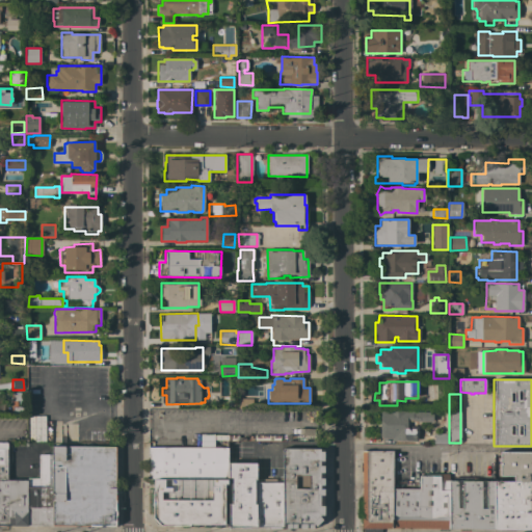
[(251,398),(251,409),(238,409),(238,398),(251,398)]
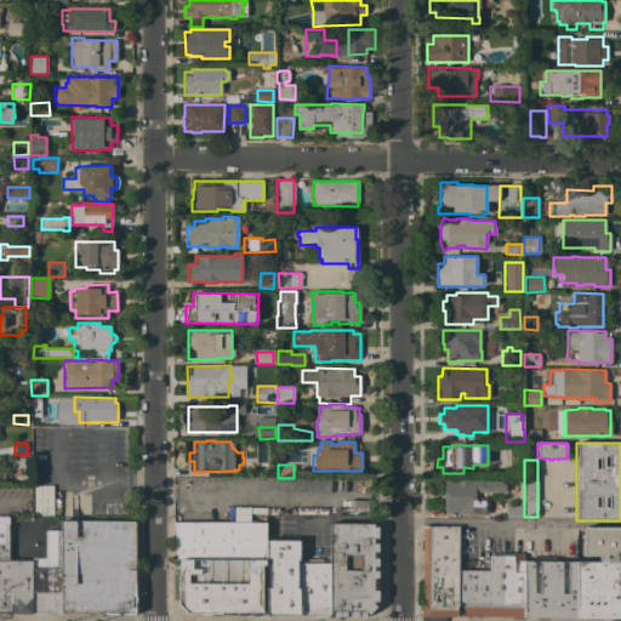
[(457,514),(457,512),(445,512),(445,510),(443,510),(443,493),(444,493),(444,479),(482,480),(482,482),(505,482),(505,493),(485,493),(485,494),(486,494),(486,499),(485,499),(485,514),(457,514)]
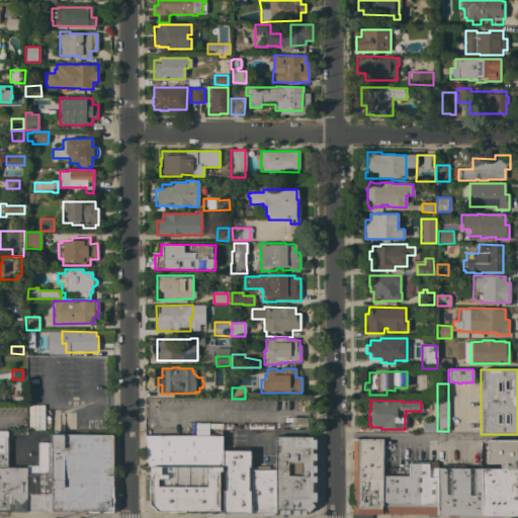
[(435,422),(435,432),(422,432),(422,422),(435,422)]
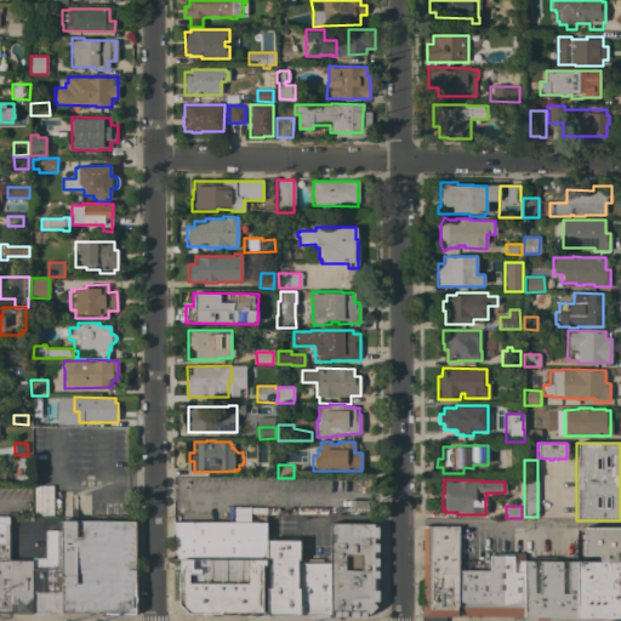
[(267,559),(266,559),(266,565),(262,565),(262,613),(222,611),(222,614),(220,614),(189,613),(180,604),(180,559),(174,559),(174,522),(233,523),(233,507),(249,507),(249,523),(266,523),(266,541),(267,541),(267,559)]
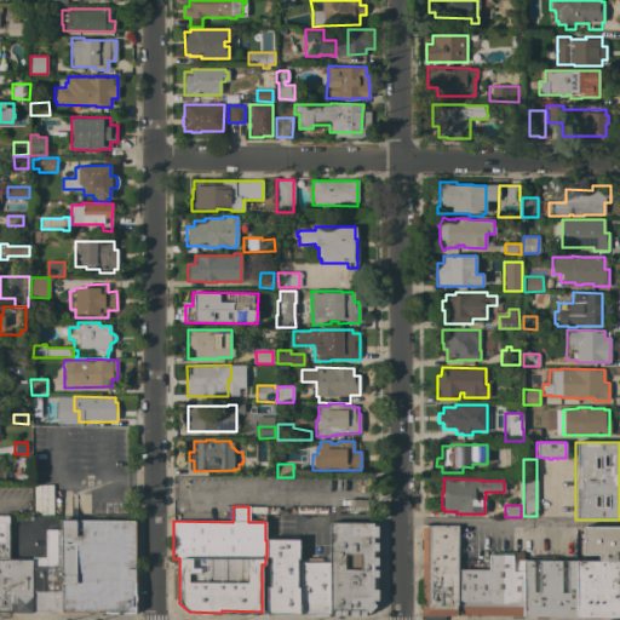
[(0,516),(30,516),(30,522),(16,522),(12,524),(12,538),(7,538),(7,561),(32,560),(32,613),(29,612),(29,616),(17,616),(17,613),(16,613),(16,616),(7,616),(7,613),(6,613),(6,616),(3,616),(3,613),(1,613),(1,616),(0,616),(0,516)]
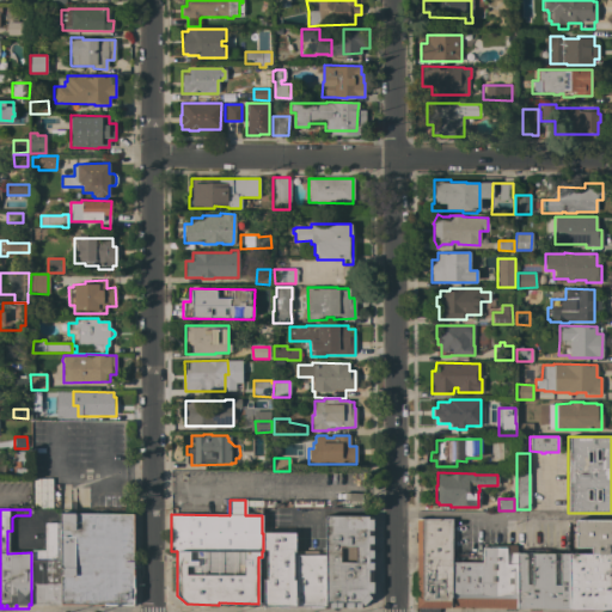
[(59,605),(60,524),(60,509),(74,509),(74,514),(134,514),(134,605),(59,605)]
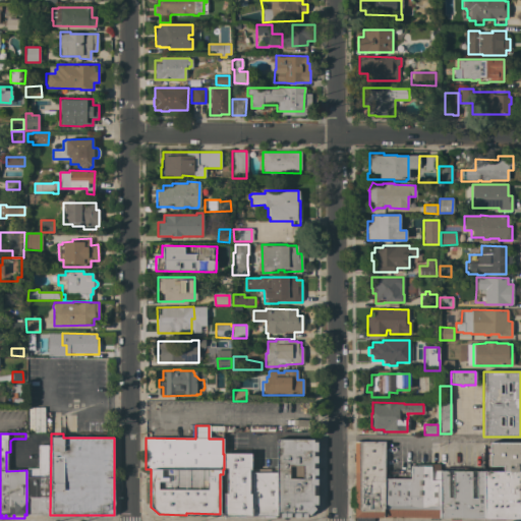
[(277,440),(312,440),(312,439),(317,440),(317,442),(317,476),(316,476),(316,495),(317,495),(317,506),(316,506),(316,508),(315,509),(316,509),(308,517),(307,515),(307,517),(300,517),(291,517),(279,517),(277,517),(276,517),(276,516),(276,472),(276,440),(277,440)]
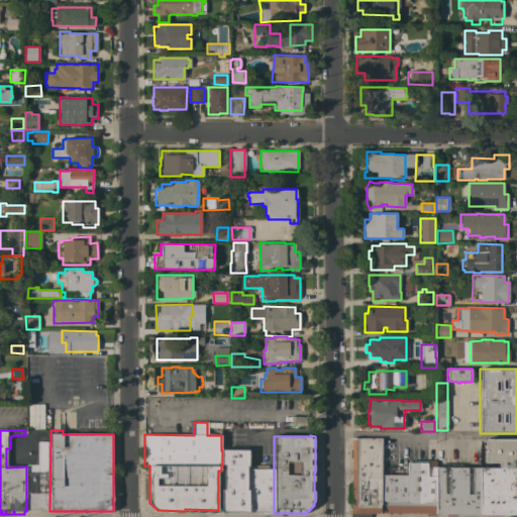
[(426,514),(426,513),(381,513),(371,513),(371,516),(352,516),(352,514),(351,514),(351,502),(347,502),(347,484),(351,484),(351,438),(381,438),(381,476),(407,476),(407,462),(427,462),(427,468),(436,468),(436,514),(426,514)]
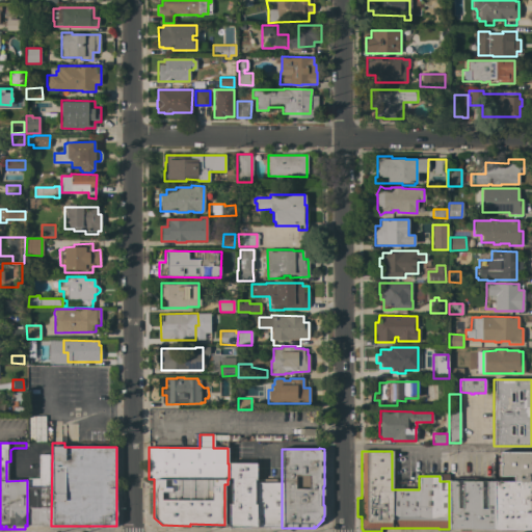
[(51,526),(27,526),(27,480),(27,478),(38,478),(38,454),(43,454),(43,452),(49,452),(49,455),(52,455),(51,526)]
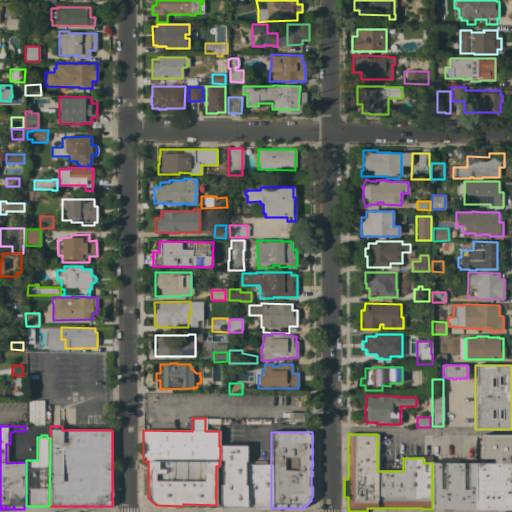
[(476,463),(494,463),(494,458),(481,458),(481,435),(511,435),(511,509),(475,509),(476,463)]
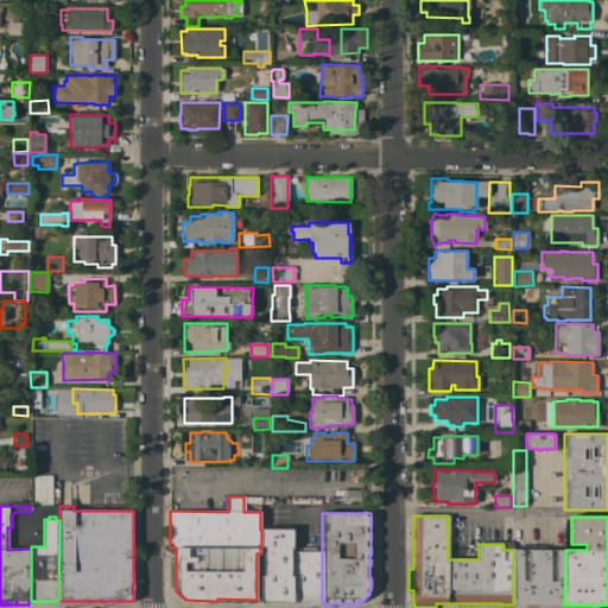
[(293,530),(292,548),(293,548),(295,602),(261,602),(261,576),(263,576),(263,548),(261,548),(261,530),(293,530)]
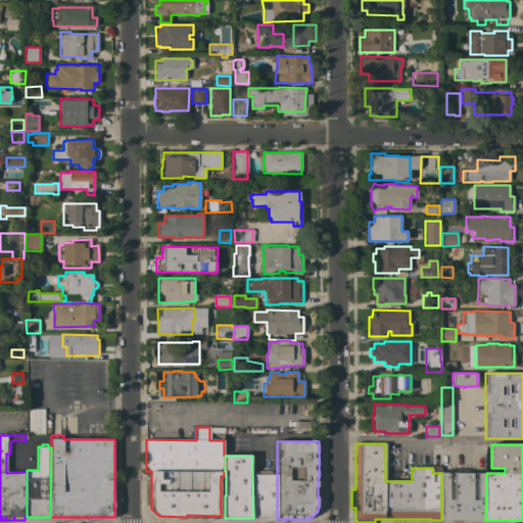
[(277,518),(264,518),(264,520),(253,521),(253,518),(252,471),(262,471),(262,474),(267,474),(267,471),(271,471),(271,474),(277,474),(277,518)]
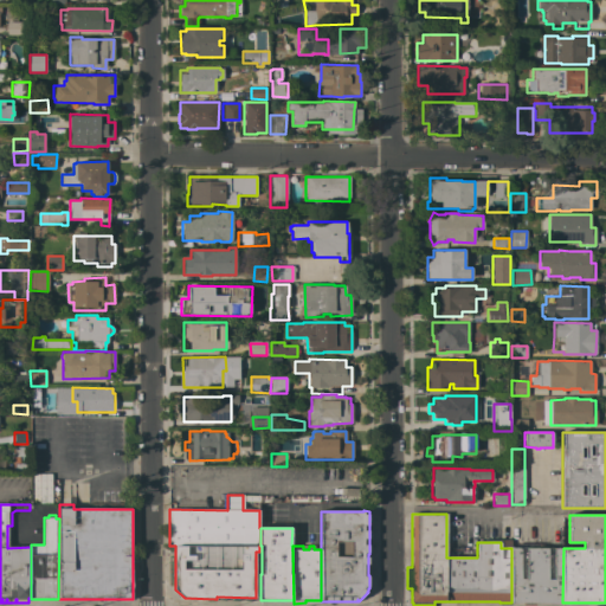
[(511,603),(511,548),(563,548),(562,603),(511,603)]
